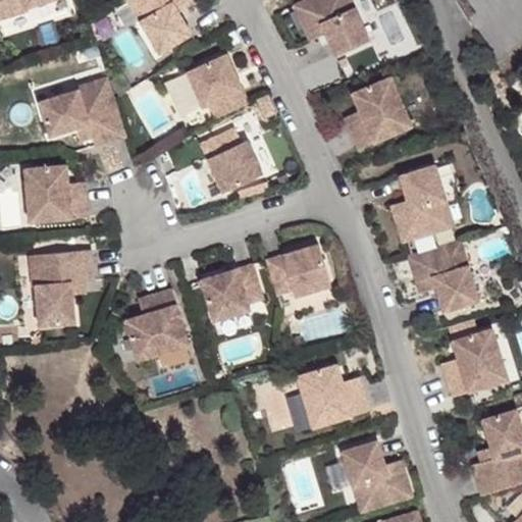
[(0,0),(0,19),(28,11),(28,8),(53,0),(0,0)]
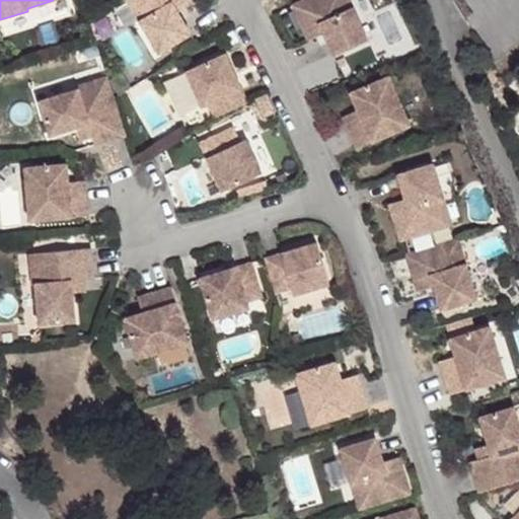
[(128,0),(159,51),(191,31),(177,10),(171,0),(128,0)]
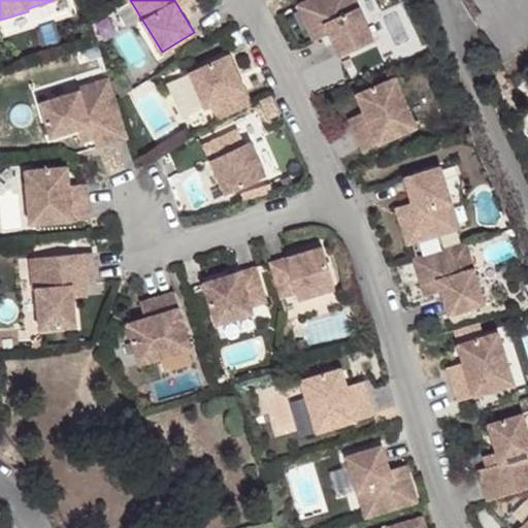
[(195,0),(174,0),(180,10),(195,0)]
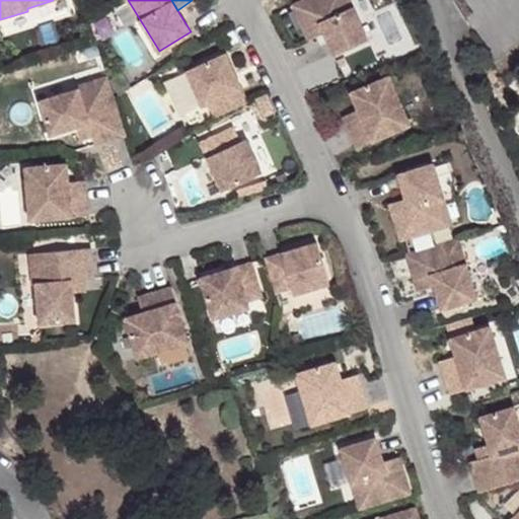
[(303,0),(292,5),(303,30),(319,23),(323,33),(334,56),(367,41),(348,0),(303,0)]
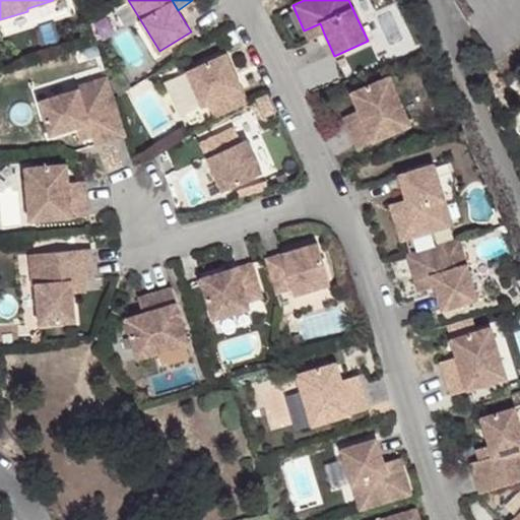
[(320,23),(304,30),(309,41),(324,34),(320,23)]
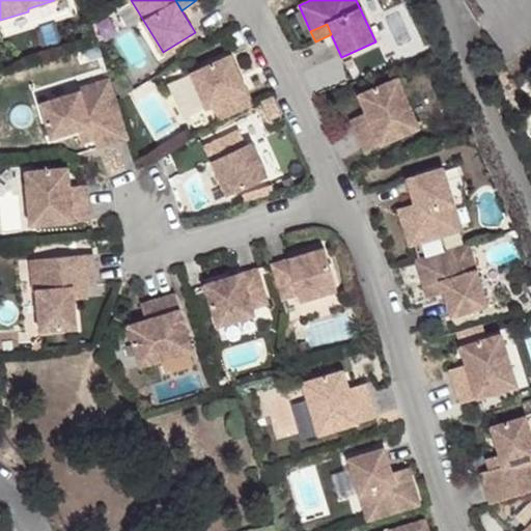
[(231,55),(192,73),(207,108),(214,105),(221,119),(254,104),(247,88),(242,90),(235,77),(241,76),(231,55)]
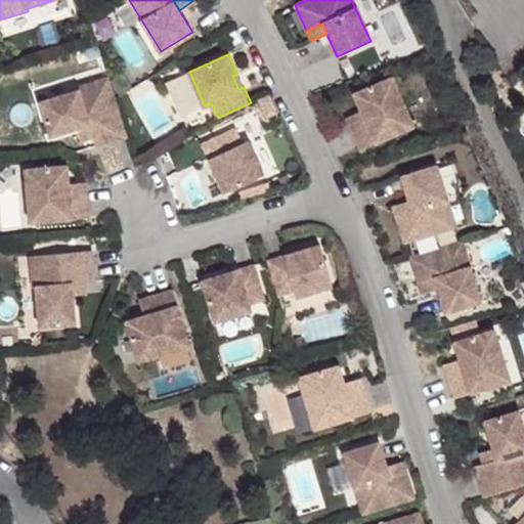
[(205,106),(189,72),(166,82),(181,117),(205,106)]
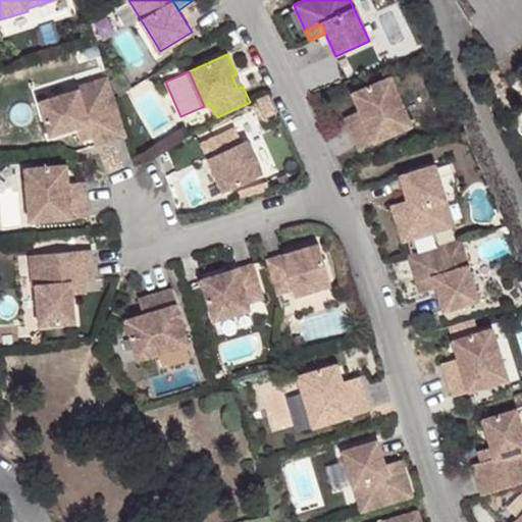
[(243,87),(237,74),(231,75),(238,89),(243,87)]
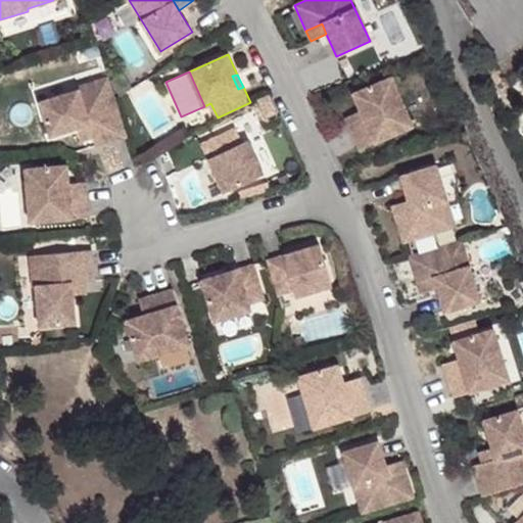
[(391,77),(384,80),(391,95),(398,92),(391,77)]
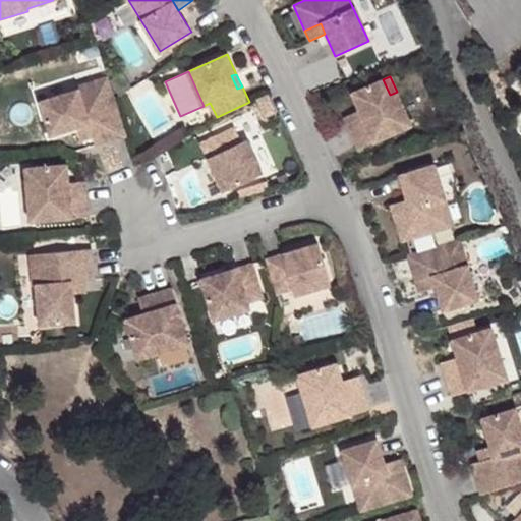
[(113,97),(107,78),(77,88),(78,92),(40,103),(50,136),(77,128),(89,125),(94,141),(96,147),(125,136),(113,97)]
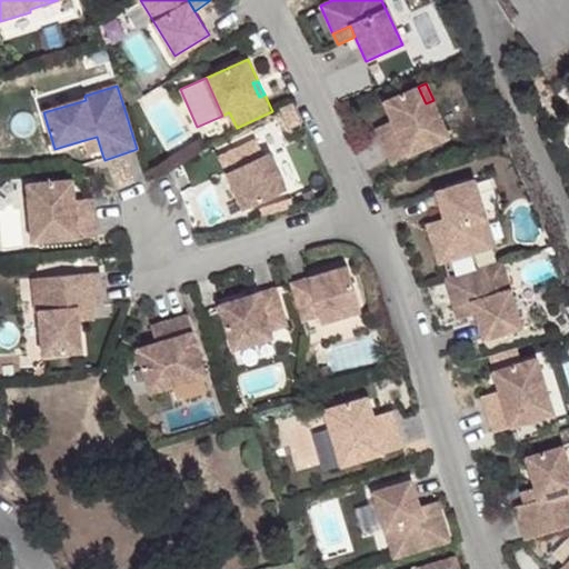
[(396,127),(379,135),(392,163),(450,137),(433,100),(426,103),(418,87),(385,102),(392,120),(396,127)]
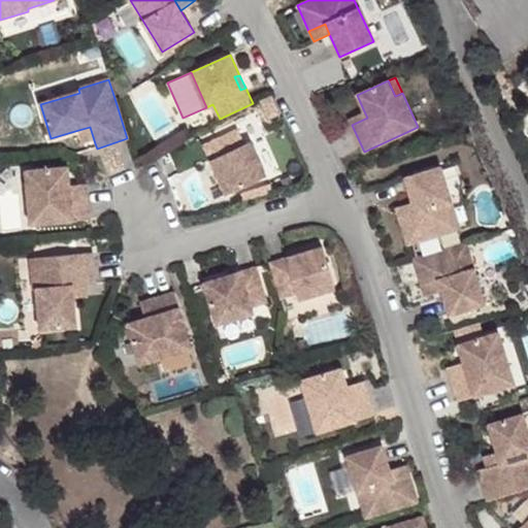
[(273,100),(267,102),(273,117),(278,113),(273,100)]
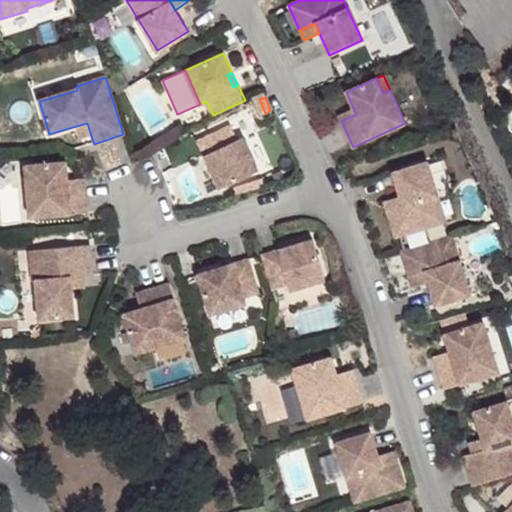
[(353,108),(338,115),(341,121),(356,114),(353,108)]
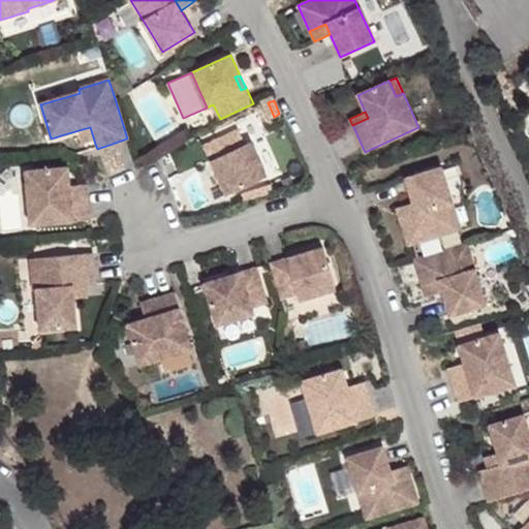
[(90,127),(79,130),(84,147),(95,144),(90,127)]
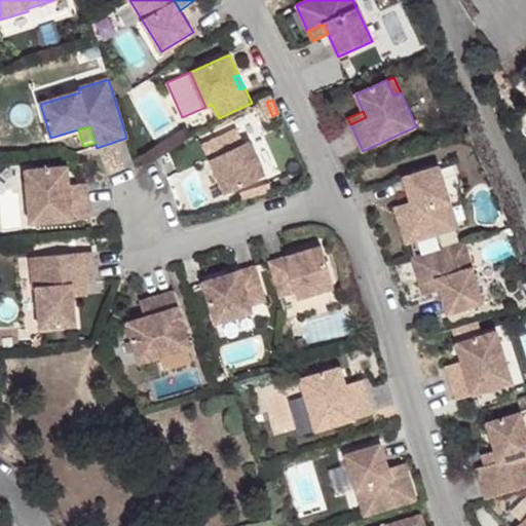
[(236,129),(203,144),(210,160),(215,157),(221,171),(216,173),(224,191),(263,172),(249,141),(242,144),(236,129)]
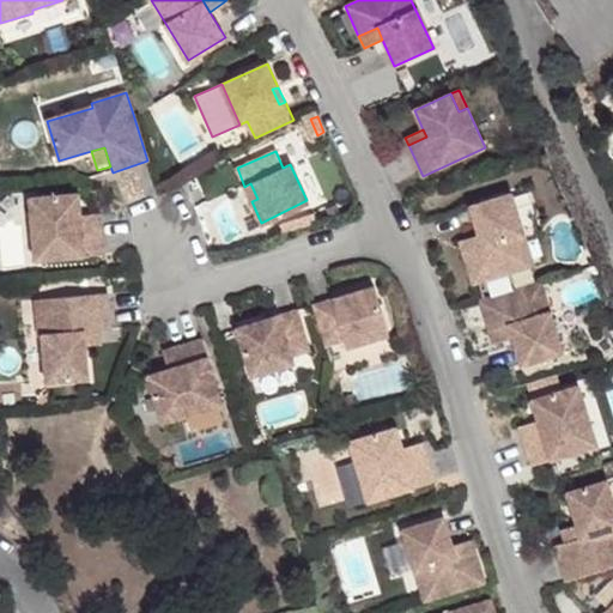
[(250,183),(244,187),(252,201),(258,199),(250,183)]
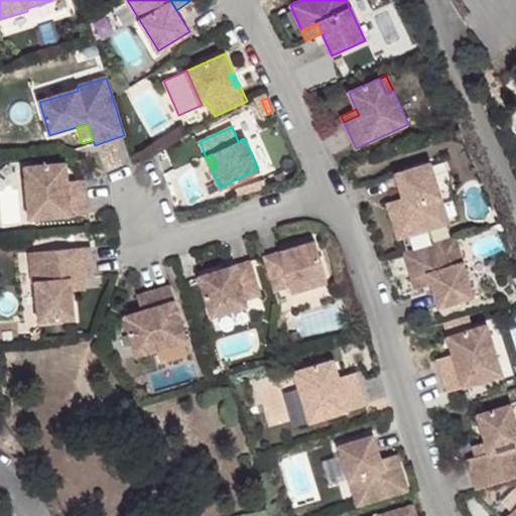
[(27,182),(31,219),(89,213),(85,184),(69,186),(69,179),(67,161),(32,165),(34,181),(27,182)]
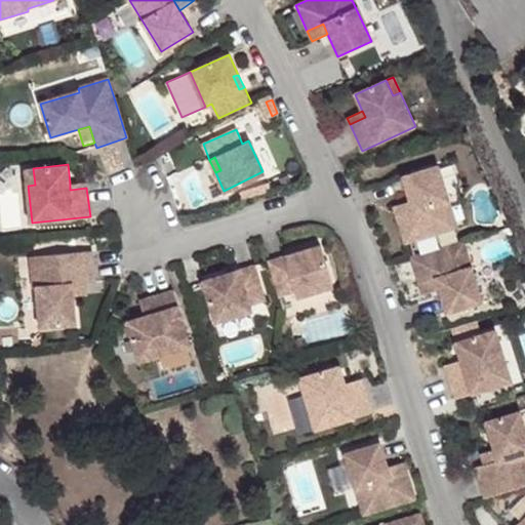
[(397,216),(404,243),(456,228),(438,166),(402,176),(409,201),(412,211),(397,216)]
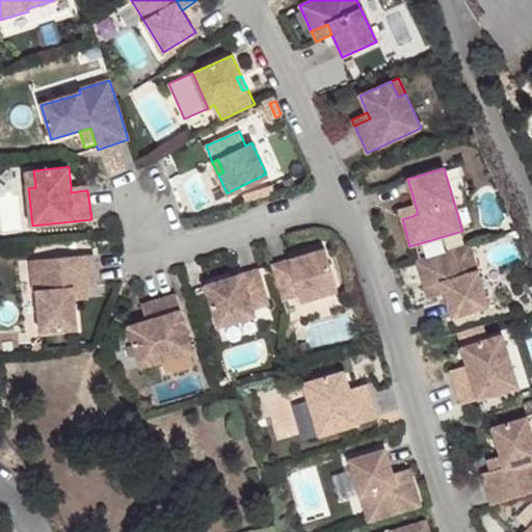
[(35,187),(33,170),(26,171),(28,188),(35,187)]
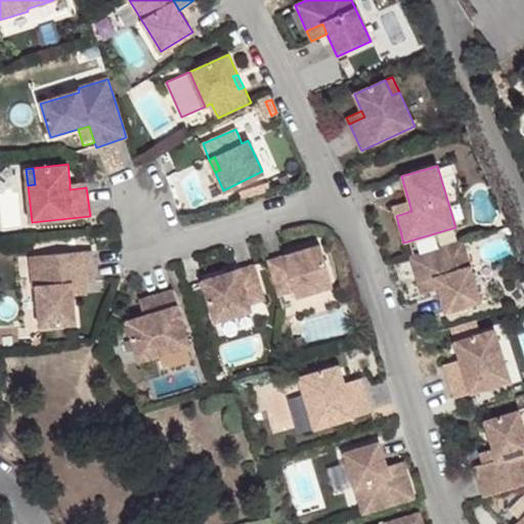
[(86,180),(70,182),(70,189),(86,187),(86,180)]
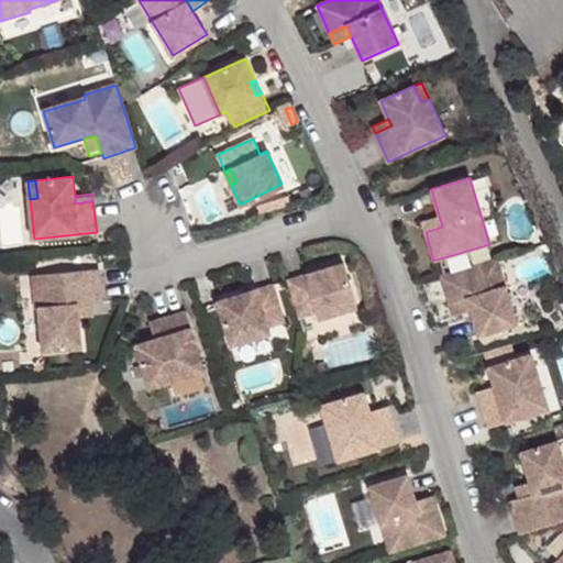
[(439,216),(421,221),(426,232),(442,227),(439,216)]
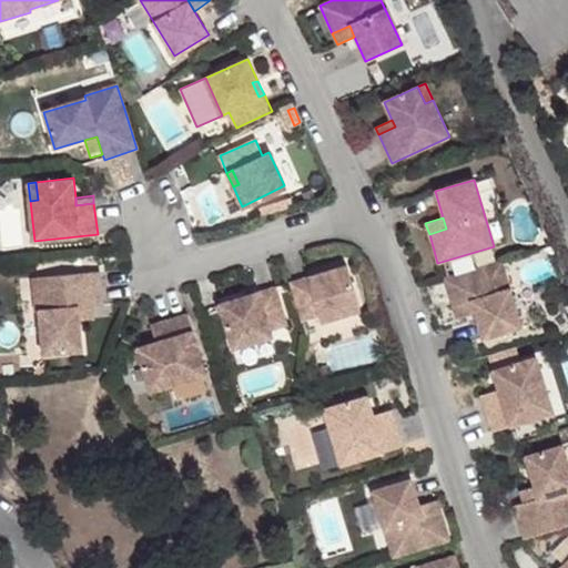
[(444,279),(453,307),(470,302),(474,313),(483,340),(521,327),(500,261),(444,279)]
